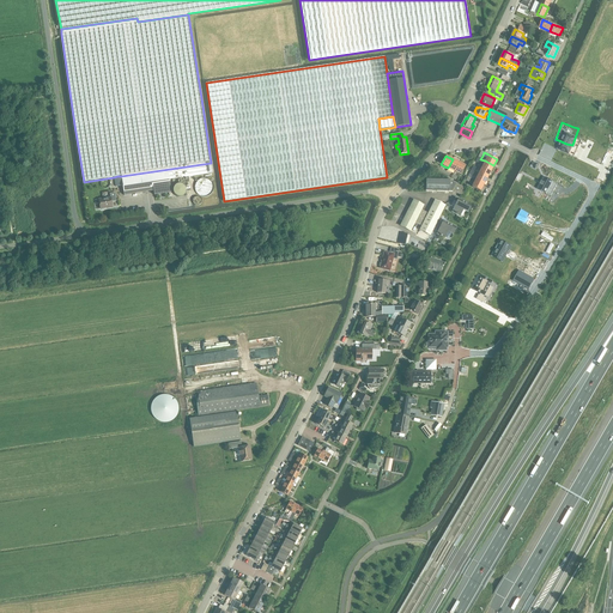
[(459,163),(453,159),(448,168),(455,171),(459,163)]
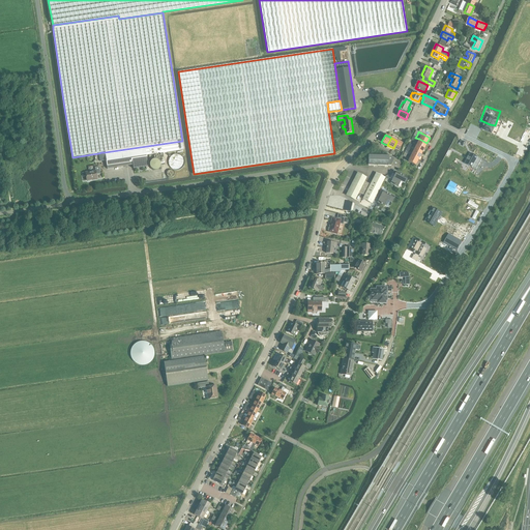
[(423,148),(427,143),(419,139),(416,145),(423,148)]
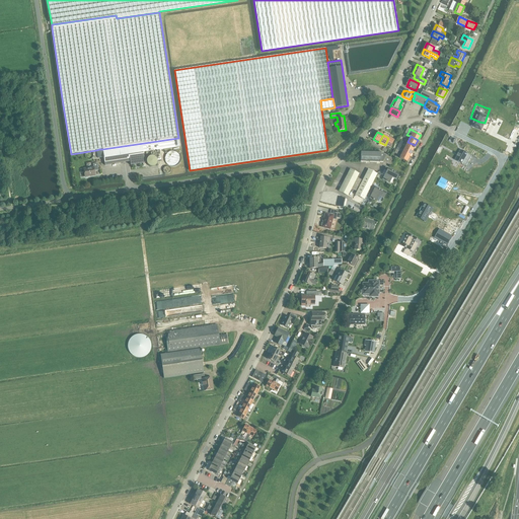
[(102,149),(99,149),(99,153),(100,157),(103,157),(104,163),(105,165),(125,162),(124,160),(128,159),(129,162),(131,161),(131,165),(145,163),(144,157),(143,152),(147,152),(156,151),(158,150),(179,147),(178,138),(102,149)]
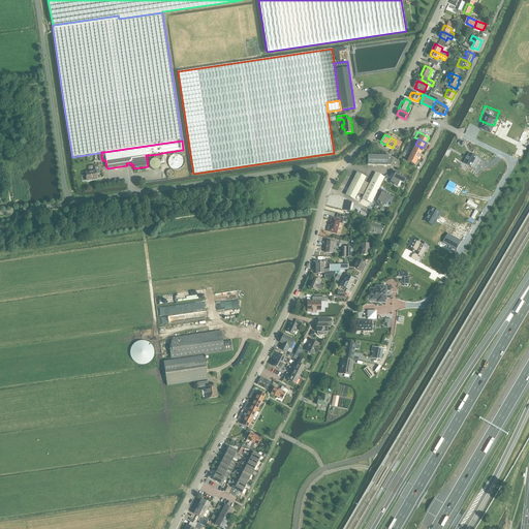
[(398,151),(401,143),(398,142),(396,141),(393,148),(398,151)]
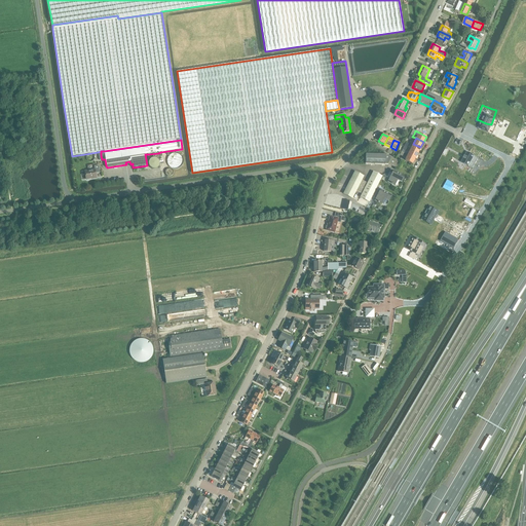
[(413,144),(410,149),(418,153),(420,147),(413,144)]
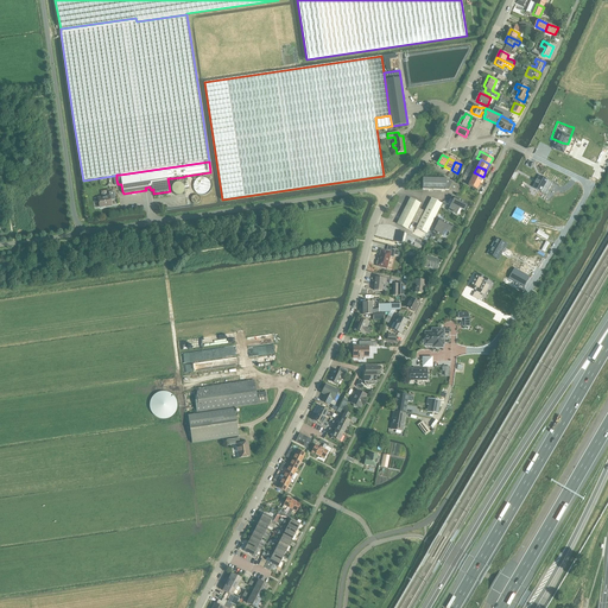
[(480,183),(483,177),(474,172),(470,170),(467,169),(466,173),(468,175),(469,173),(473,176),(472,179),(480,183)]
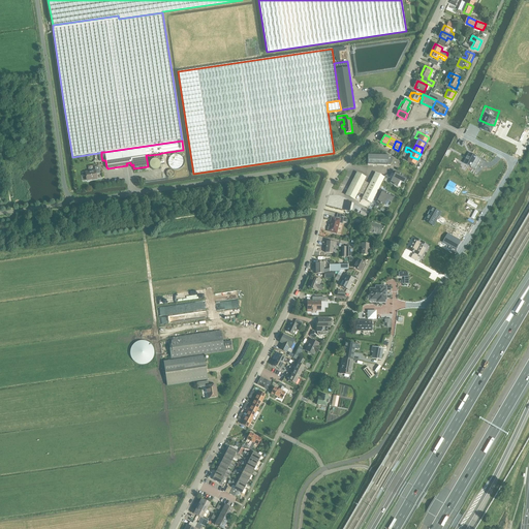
[(475,169),(480,159),(469,153),(464,163),(475,169)]
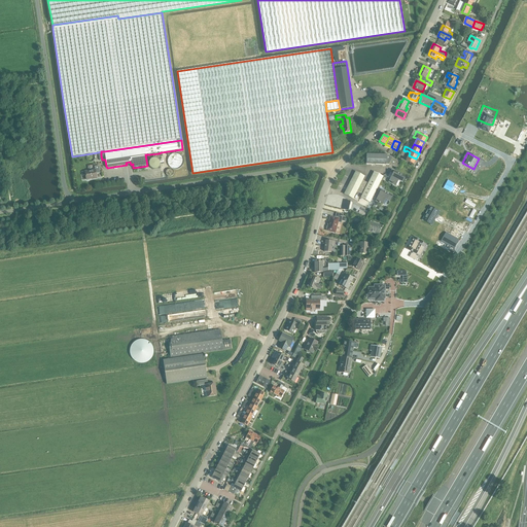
[(183,166),(184,165),(184,163),(184,161),(184,159),(183,157),(182,156),(181,155),(179,154),(177,153),(175,153),(173,154),(172,155),(170,156),(169,159),(169,161),(168,162),(169,164),(169,165),(169,166),(170,167),(171,168),(172,169),(173,169),(174,170),(176,170),(177,170),(179,170),(180,169),(181,168),(182,167),(183,166)]
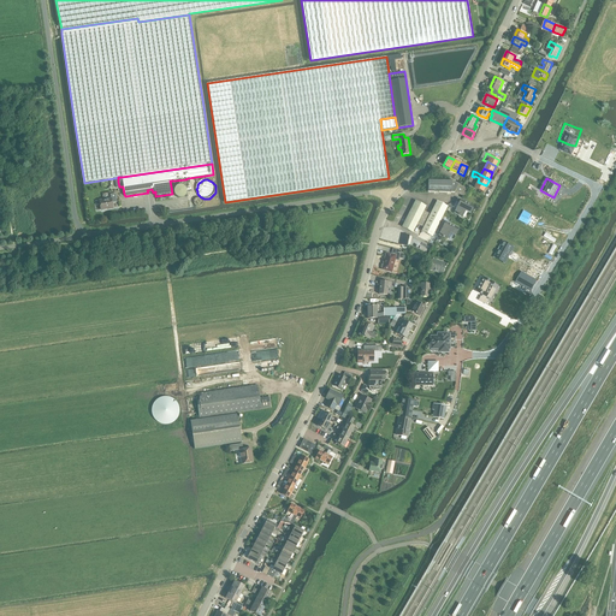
[(454,193),(455,191),(457,184),(451,181),(428,181),(427,193),(451,193),(454,193)]
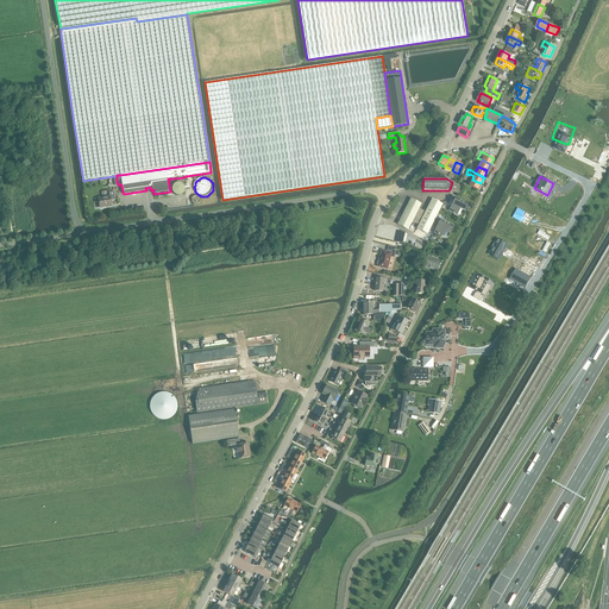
[(469,186),(477,189),(481,183),(472,180),(469,186)]
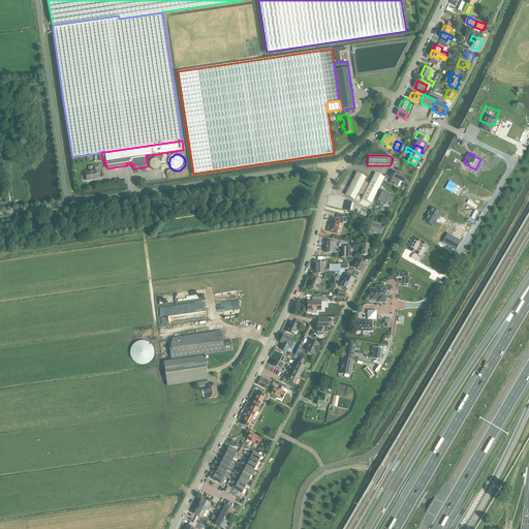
[(402,162),(394,158),(393,158),(391,164),(399,168),(402,162)]
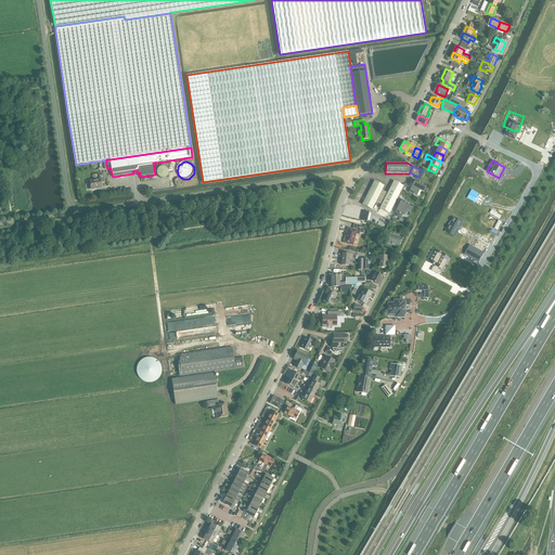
[(158,167),(158,177),(167,177),(167,167),(158,167)]
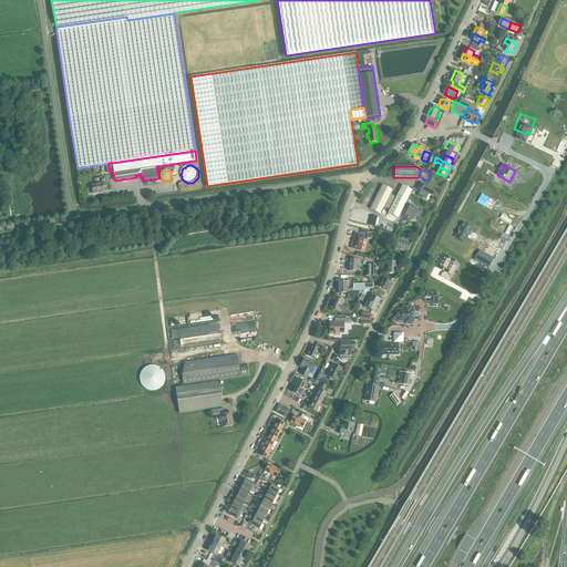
[(91,184),(93,193),(104,192),(103,186),(107,186),(106,178),(102,179),(102,183),(91,184)]
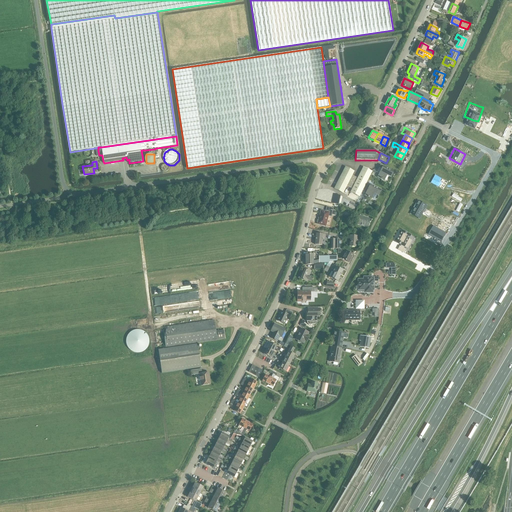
[(138,174),(157,172),(156,163),(137,165),(138,174)]
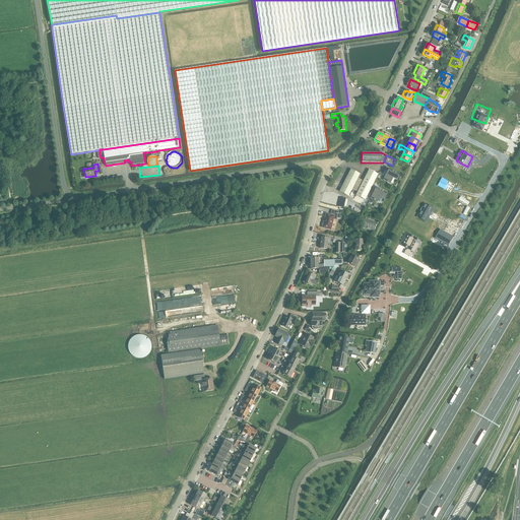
[(392,178),(397,180),(400,174),(389,169),(386,168),(382,175),(385,177),(384,180),(389,183),(392,178)]
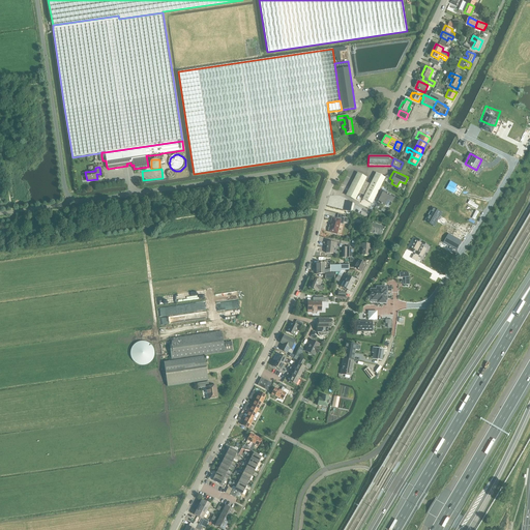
[(358,193),(364,196),(370,184),(364,181),(366,178),(357,173),(346,195),(355,200),(358,193)]
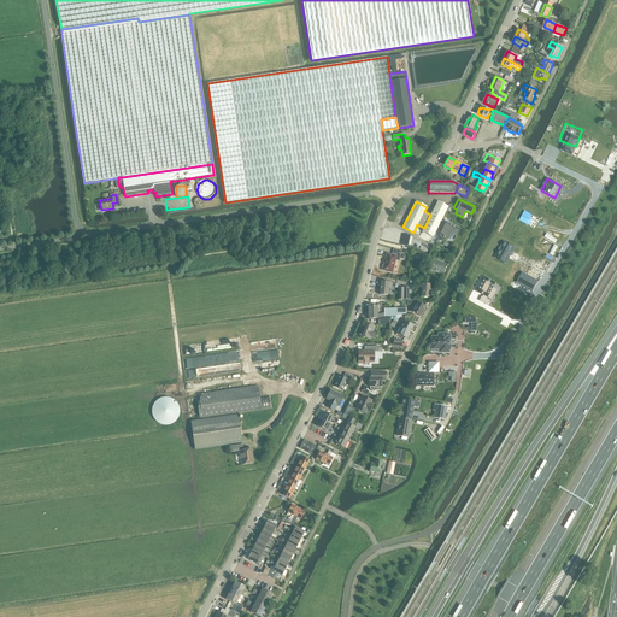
[(433,238),(444,216),(448,207),(438,201),(433,210),(430,215),(424,228),(422,231),(433,238)]
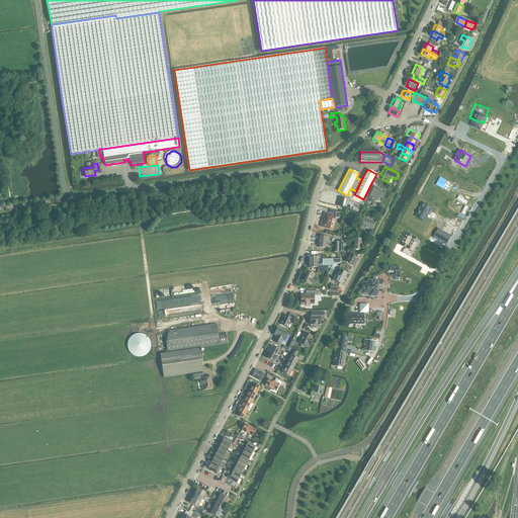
[(443,175),(438,183),(440,184),(441,182),(450,187),(454,181),(444,175),(443,175)]
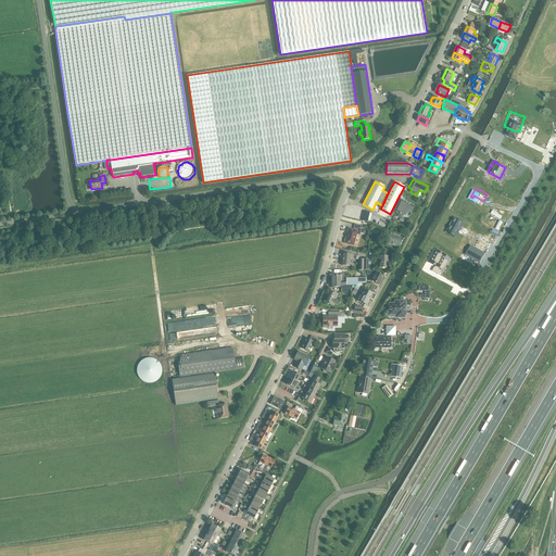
[(405,210),(411,212),(414,206),(402,200),(399,206),(400,206),(396,212),(402,215),(405,210)]
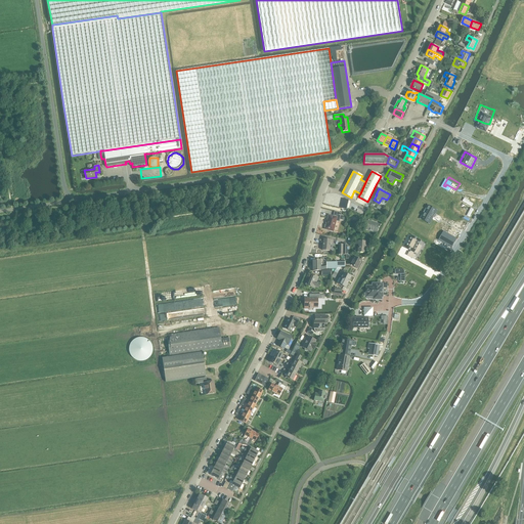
[(472,206),(474,203),(465,198),(463,201),(472,206)]
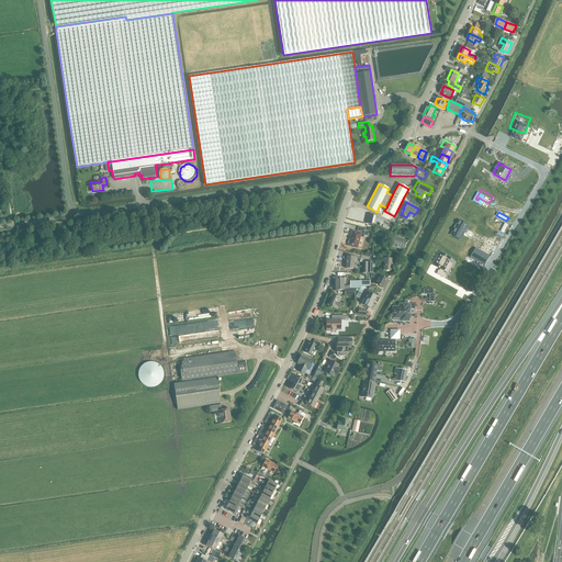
[(461,221),(452,235),(462,240),(465,236),(468,229),(470,226),(461,221)]
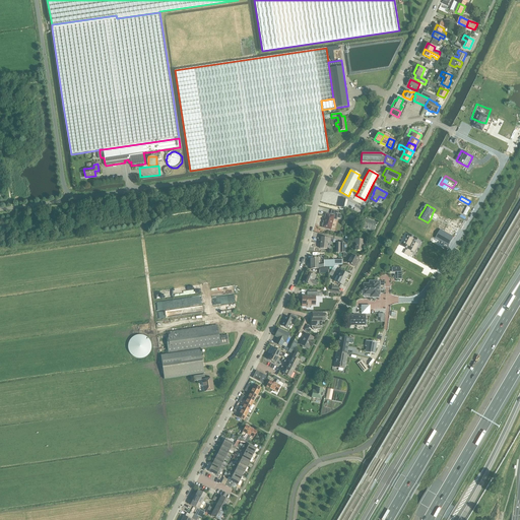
[(323,226),(322,228),(330,230),(333,219),(336,220),(338,211),(331,209),(330,214),(326,213),(324,222),(322,223),(322,225),(323,226)]
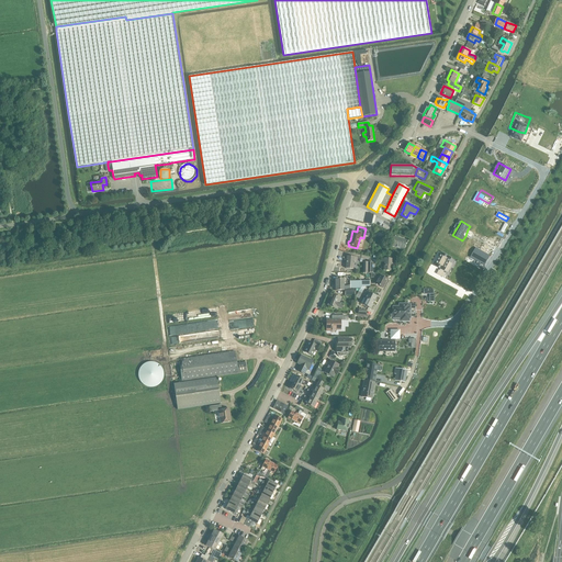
[(406,240),(397,238),(398,236),(395,235),(392,247),(404,250),(406,240)]
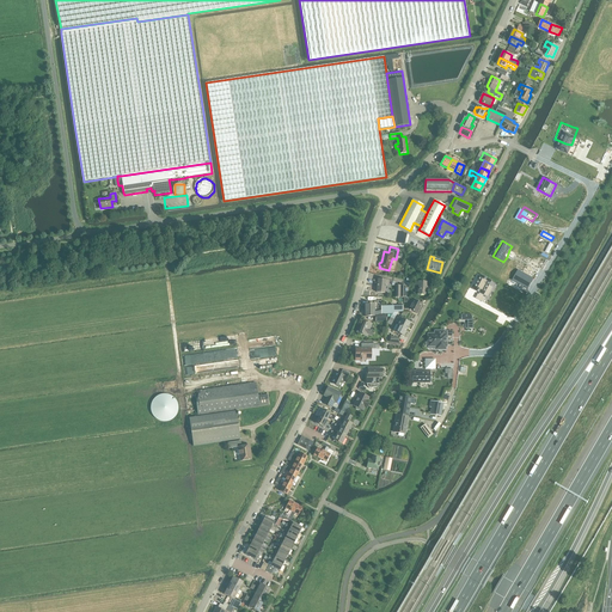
[(518,268),(512,277),(527,287),(533,276),(518,268)]
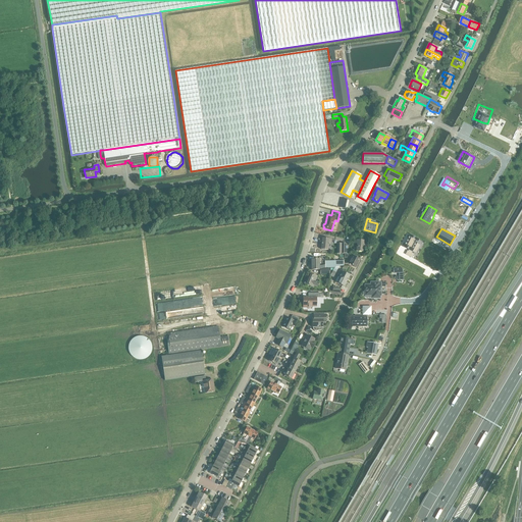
[(411,232),(404,245),(410,248),(409,250),(408,250),(406,253),(412,256),(414,253),(412,252),(412,250),(413,250),(415,246),(418,248),(420,244),(417,242),(420,238),(411,232)]
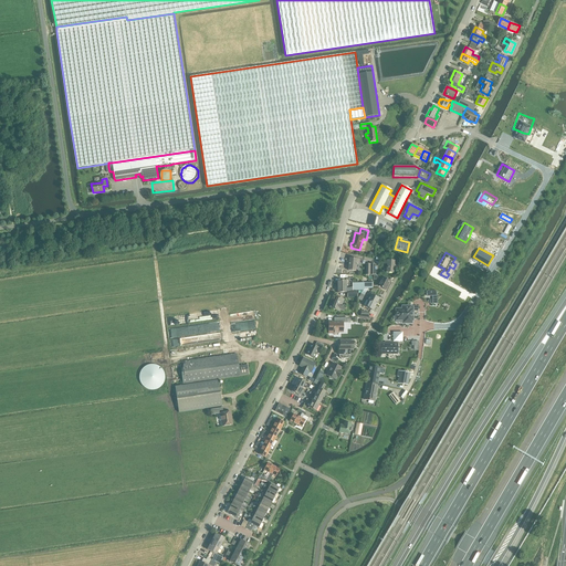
[(356,263),(359,263),(359,259),(349,259),(348,271),(356,271),(356,263)]
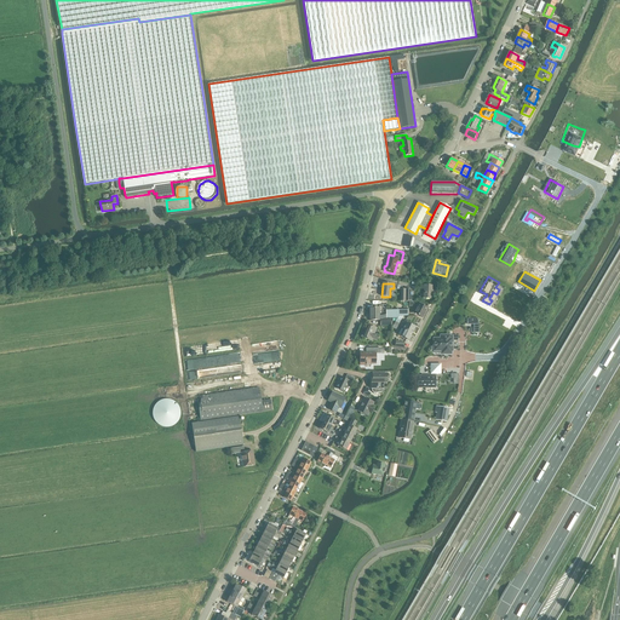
[(423,299),(431,299),(432,286),(420,285),(420,290),(424,290),(423,299)]
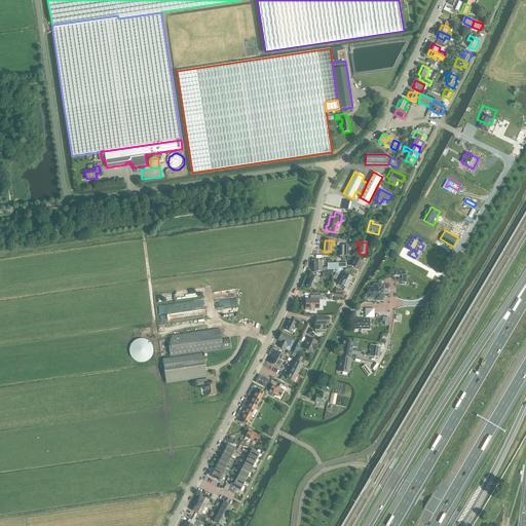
[(355,258),(351,266),(359,269),(363,261),(355,258)]
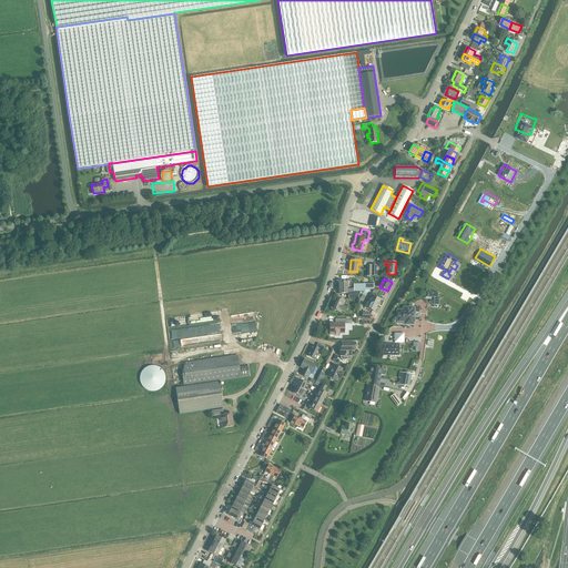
[(338,294),(347,294),(347,282),(338,282),(338,294)]
